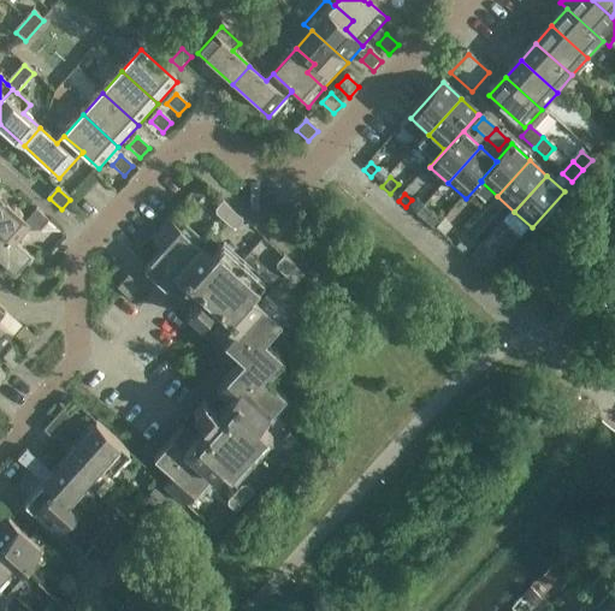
[(30,229),(0,200),(0,264),(17,278),(33,261),(16,245),(30,229)]
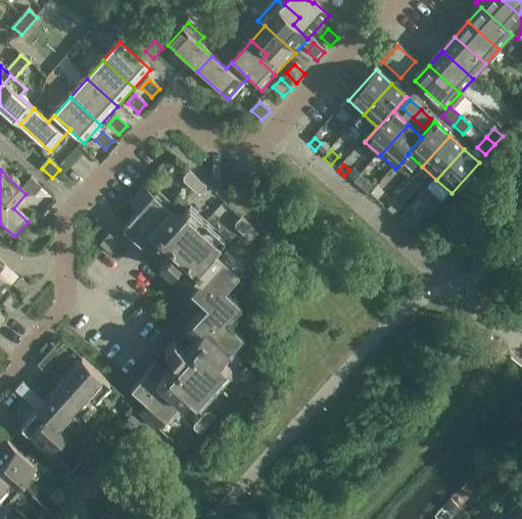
[(189,173),(189,174),(183,180),(184,184),(197,195),(200,195),(206,189),(189,173)]
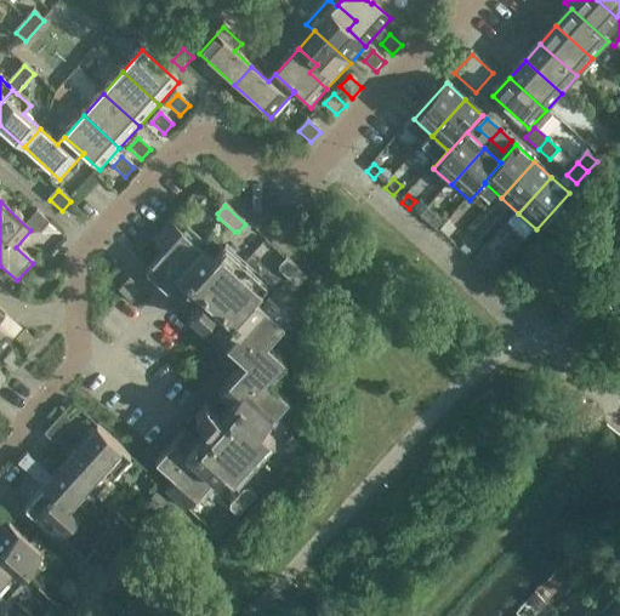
[(50,224),(38,214),(29,223),(41,234),(50,224)]
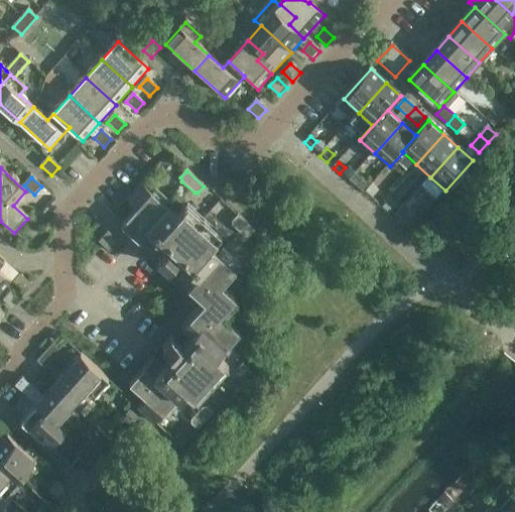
[(176,216),(142,184),(127,202),(136,211),(121,227),(146,250),(158,236),(191,265),(179,279),(205,301),(181,328),(196,340),(166,372),(152,360),(130,385),(146,400),(138,409),(155,425),(186,390),(194,397),(224,363),(217,356),(240,331),(224,316),(238,300),(222,285),(237,269),(211,247),(218,239),(183,209),(176,216)]
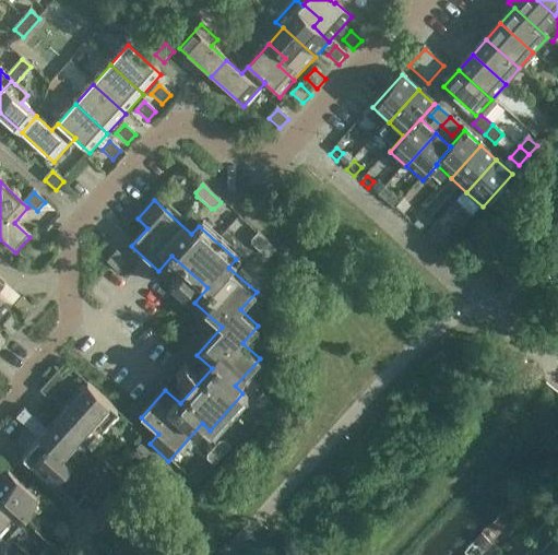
[(406,210),(399,202),(392,210),(400,216),(406,210)]
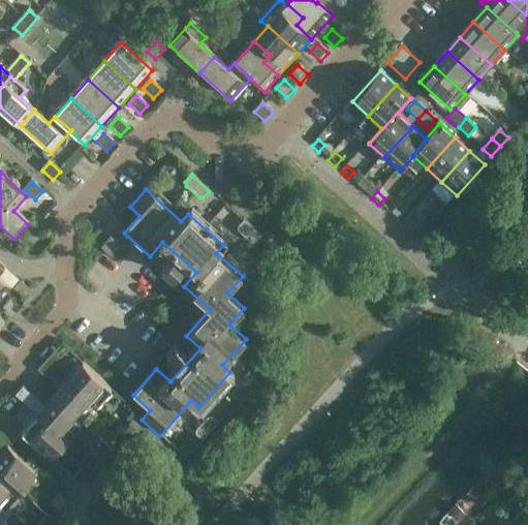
[(260,237),(244,222),(238,228),(238,233),(251,245),(255,245),(261,238),(260,237)]
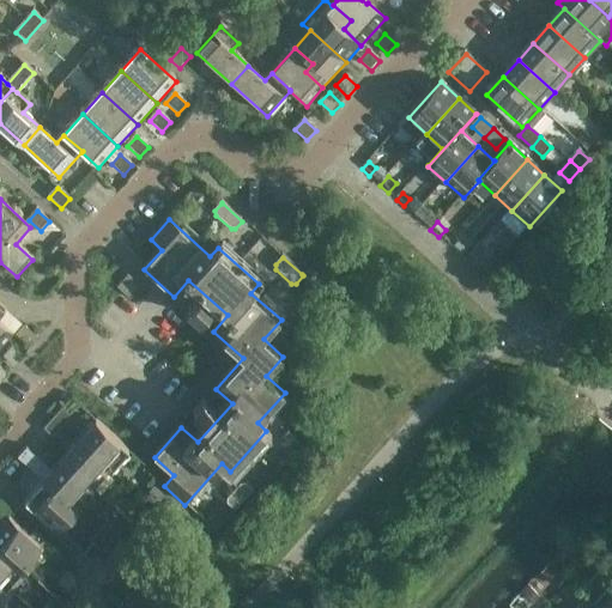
[(131,301),(140,291),(141,289),(128,277),(117,289),(131,301)]
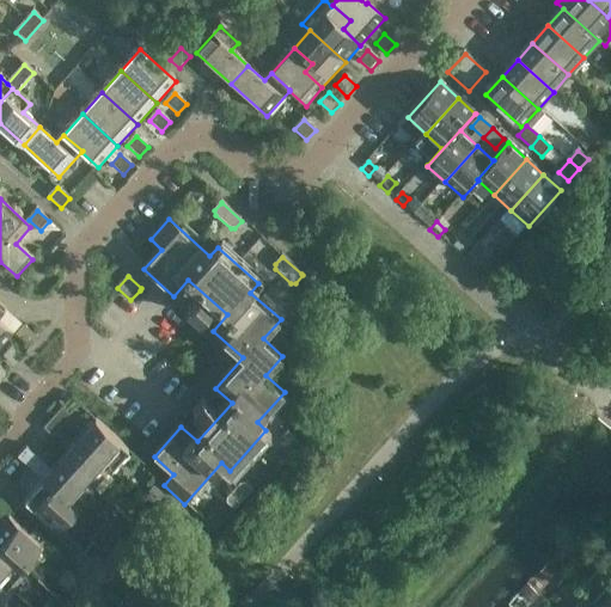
[(0,317),(5,311),(0,306),(0,350),(14,335),(0,322),(0,317)]
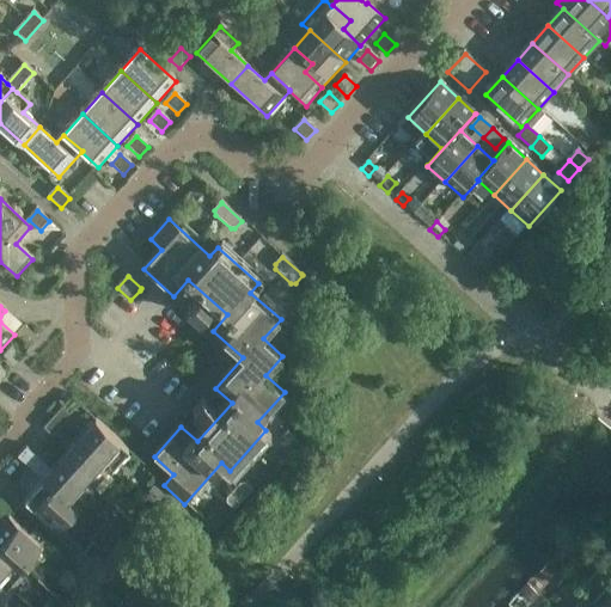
[(31,351),(40,342),(24,327),(14,338),(31,351)]
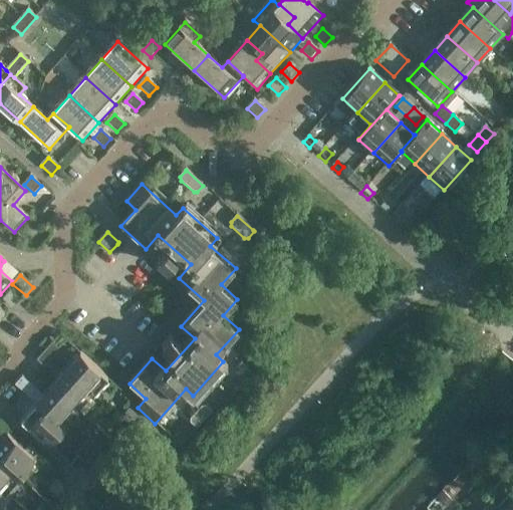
[(2,300),(12,309),(20,301),(10,292),(2,300)]
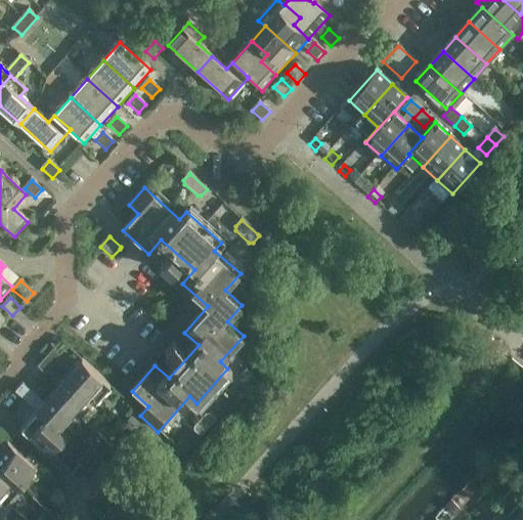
[(53,366),(59,360),(59,356),(53,350),(45,359),(53,366)]
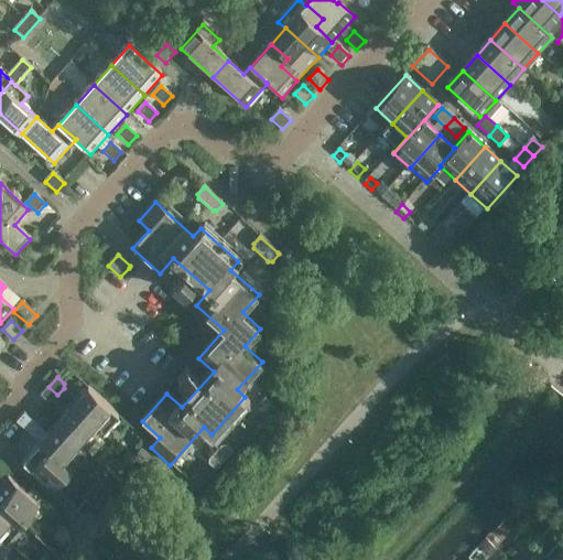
[(57,395),(49,387),(41,396),(47,402),(52,402),(57,395)]
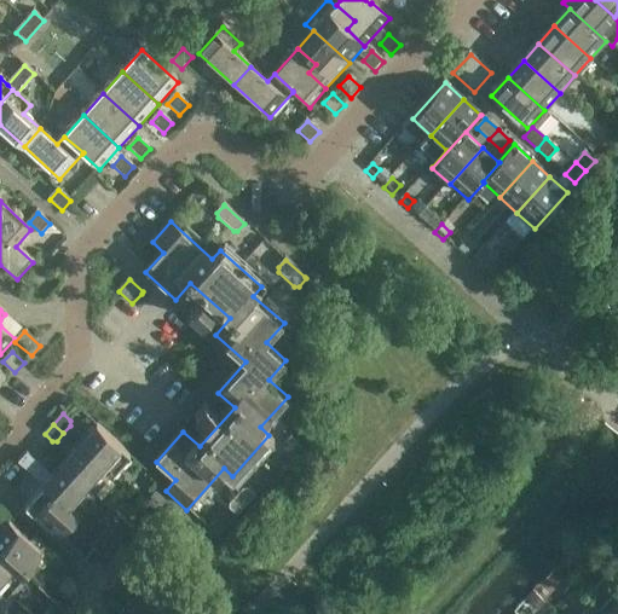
[(98,427),(80,447),(113,478),(131,457),(98,427)]
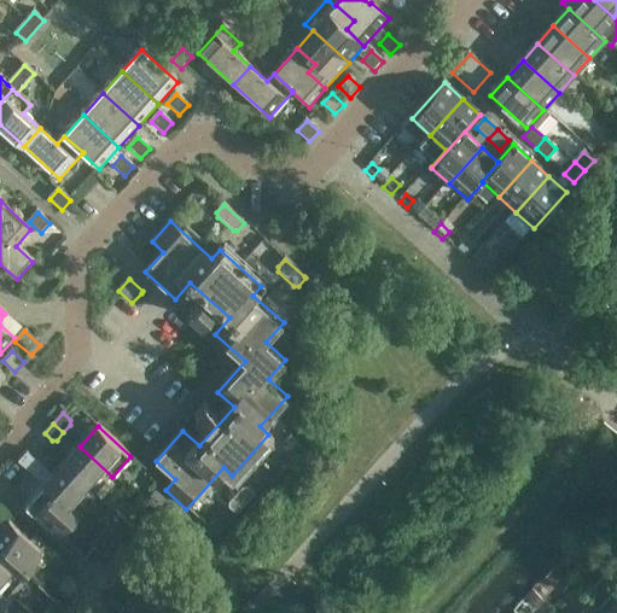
[(291,456),(301,445),(291,436),(284,444),(284,449),(291,456)]
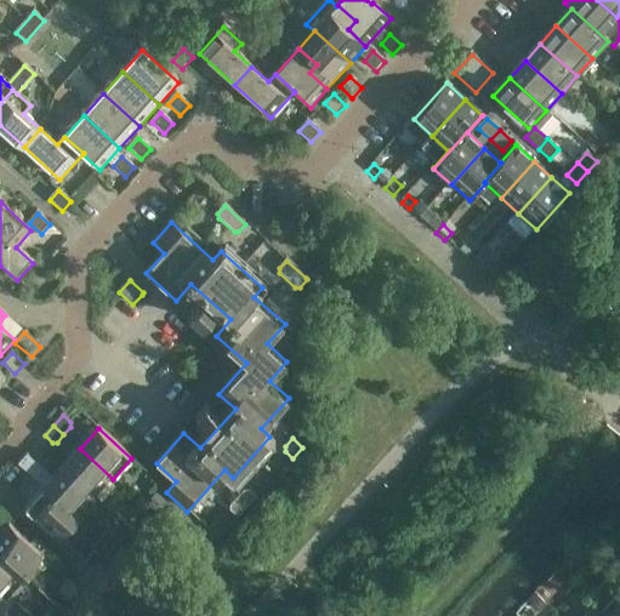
[(113,479),(80,449),(62,469),(95,498),(113,479)]
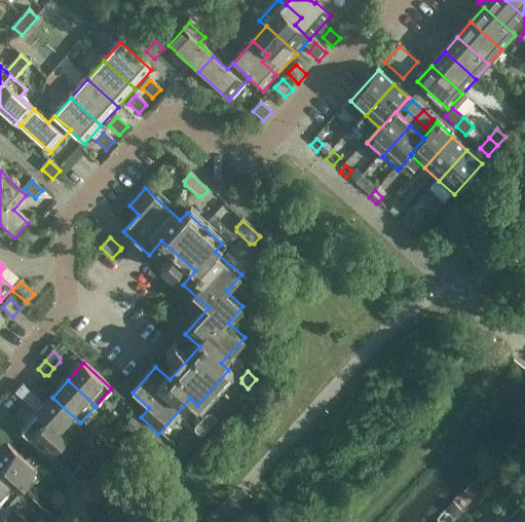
[(24,402),(30,395),(30,390),(24,385),(15,394),(24,402)]
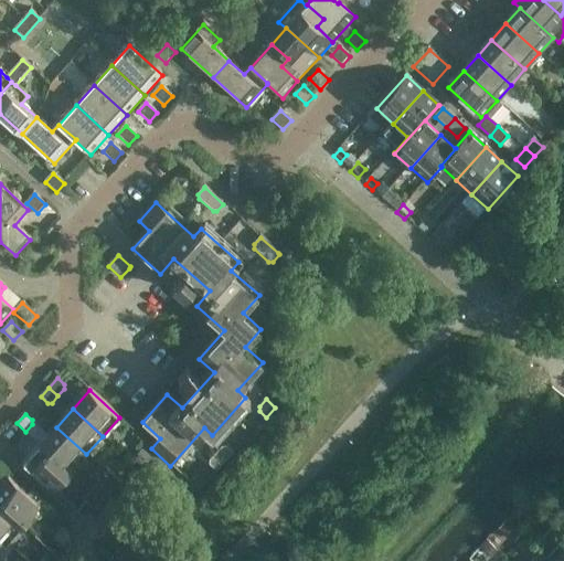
[(86,454),(56,427),(40,445),(76,477),(77,476),(72,470),(86,454)]
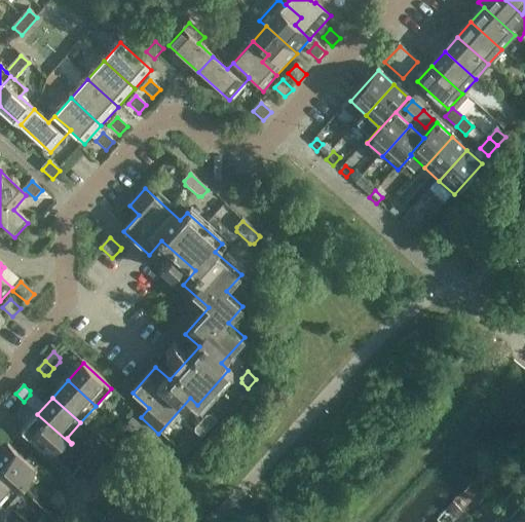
[(71,444),(37,414),(22,432),(50,456),(54,452),(60,456),(71,444)]
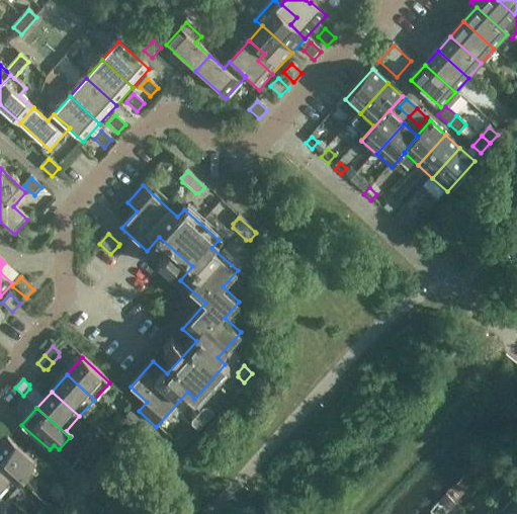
[(199,433),(214,416),(207,410),(203,410),(192,423),(192,427),(199,433)]
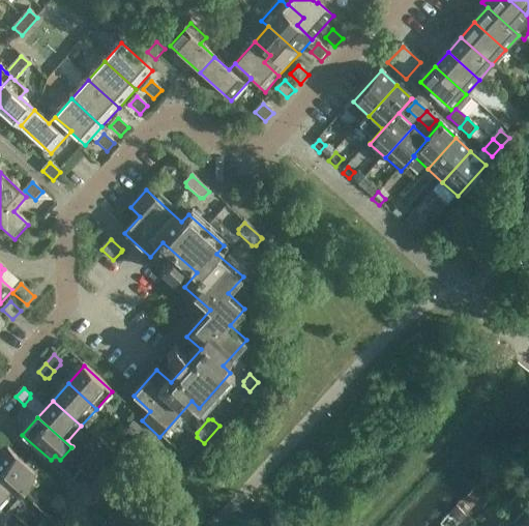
[(8,450),(0,459),(0,473),(26,498),(37,485),(32,480),(36,475),(8,450)]
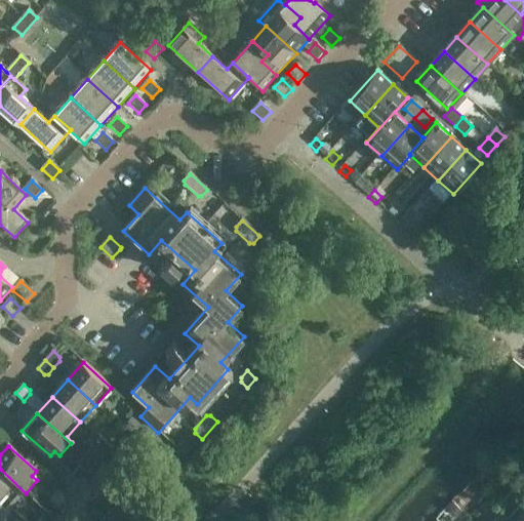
[(80,467),(73,476),(79,481),(83,481),(88,474),(80,467)]
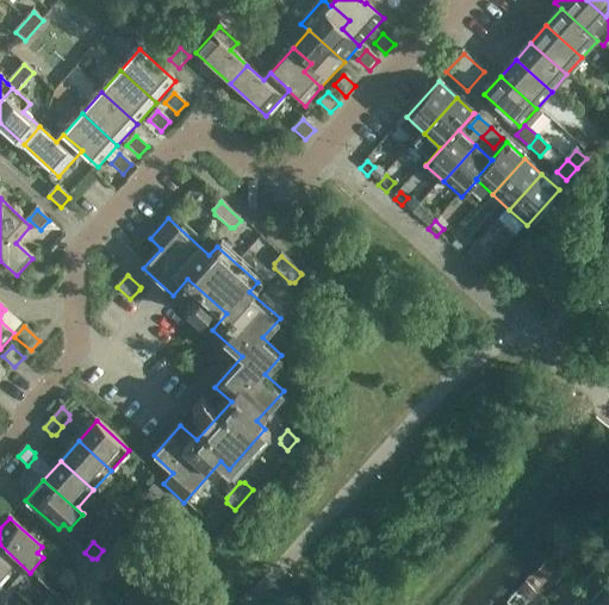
[(30,573),(0,544),(0,580),(7,586),(23,568),(29,573),(30,573)]
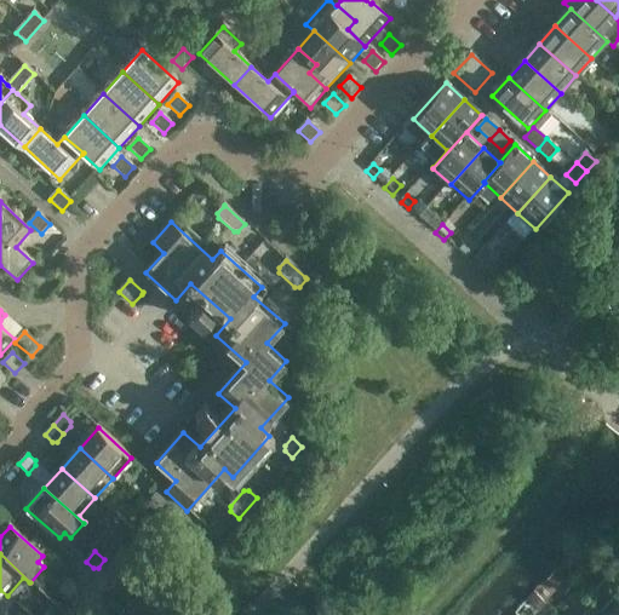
[(560,569),(539,587),(552,603),(573,585),(560,569)]
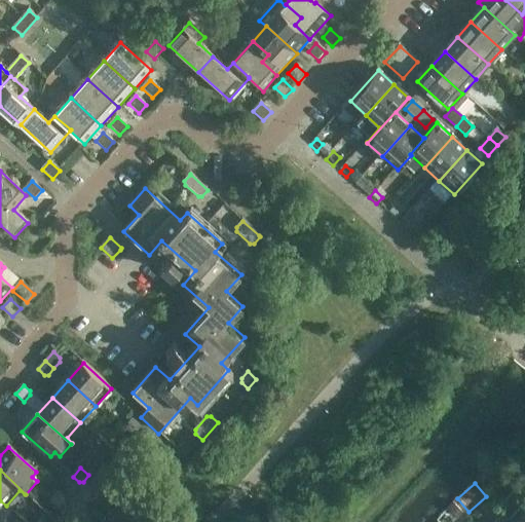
[(65,497),(59,492),(51,500),(60,509),(66,501),(65,497)]
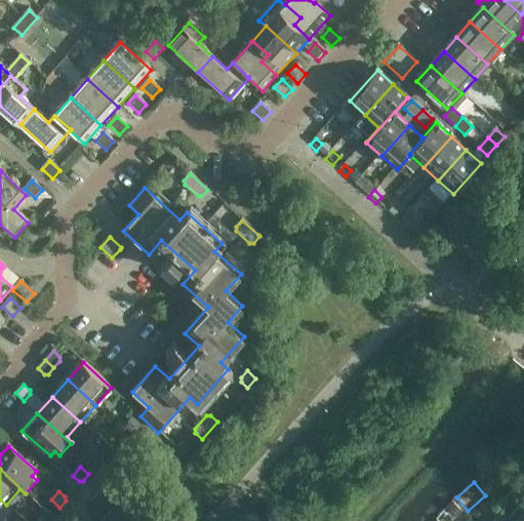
[(523,507),(513,520),(523,520),(523,507)]
